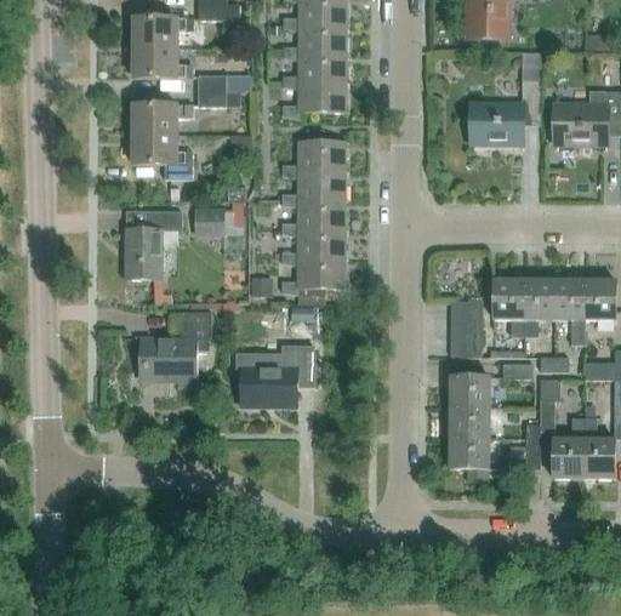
[(297,30),(297,23),(345,24),(345,0),(297,0),(297,3),(297,17),(283,17),(283,27),(297,30)]
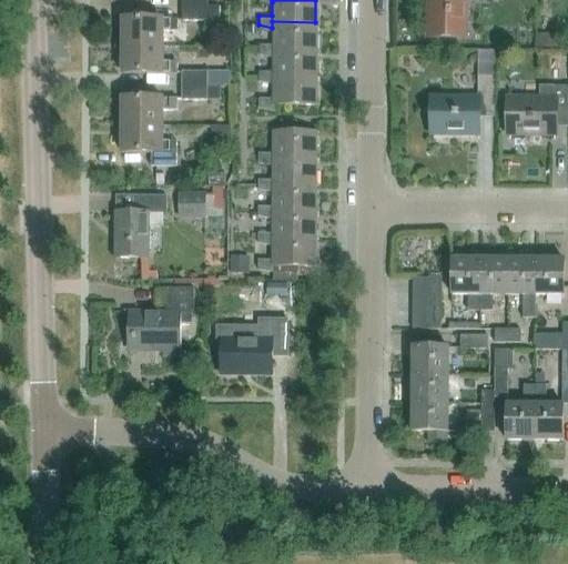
[(425,0),(425,31),(468,31),(468,0),(425,0)]
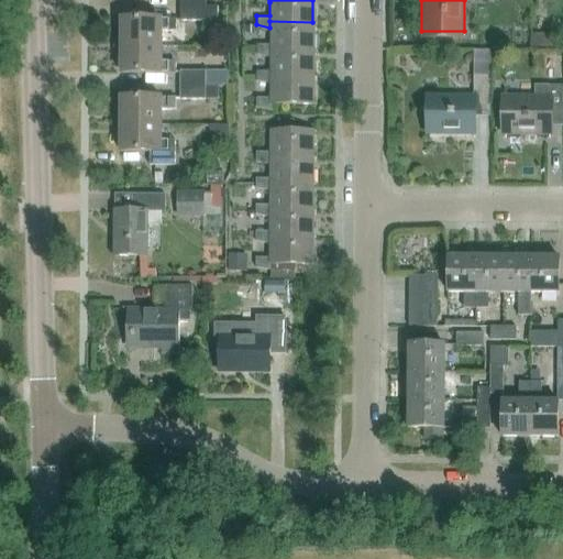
[(205,3),(178,3),(178,17),(216,17),(216,3),(205,3)]
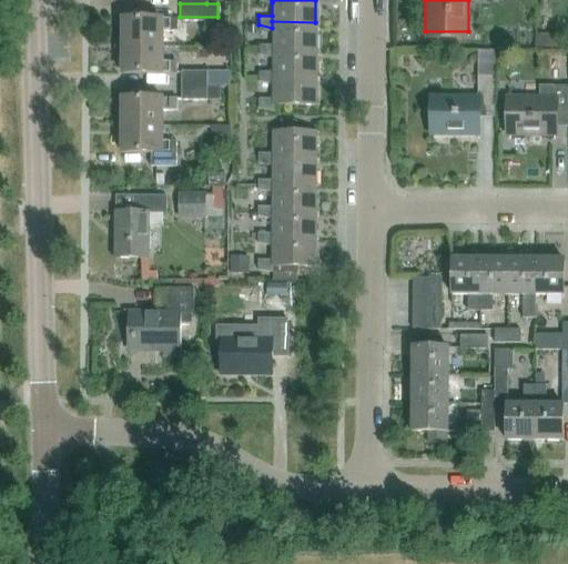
[(121,16),(120,43),(161,43),(161,28),(175,28),(175,16),(121,16)]
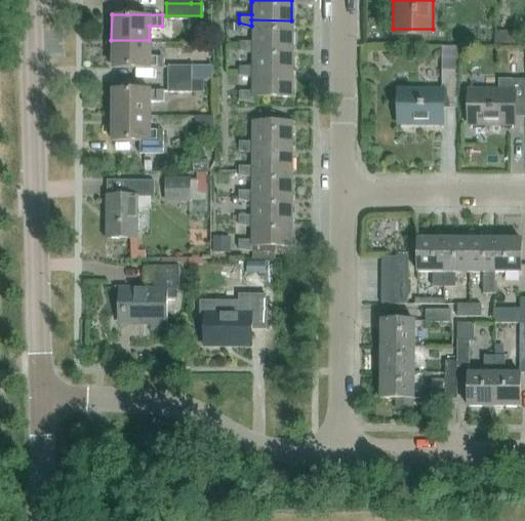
[(251,50),(251,44),(291,45),(291,21),(251,19),(251,26),(251,39),(239,39),(239,47),(251,50)]
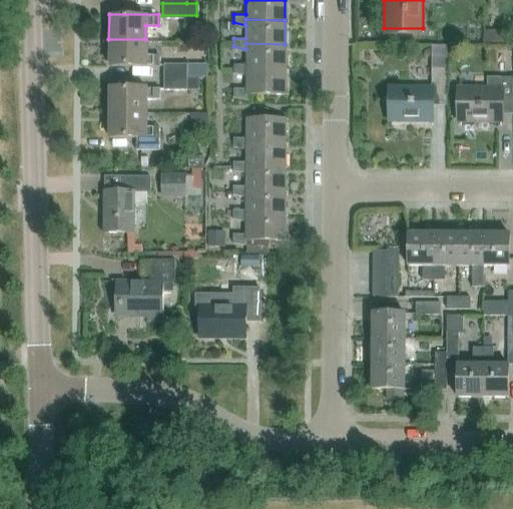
[(484,39),(507,39),(507,30),(484,30),(484,39)]
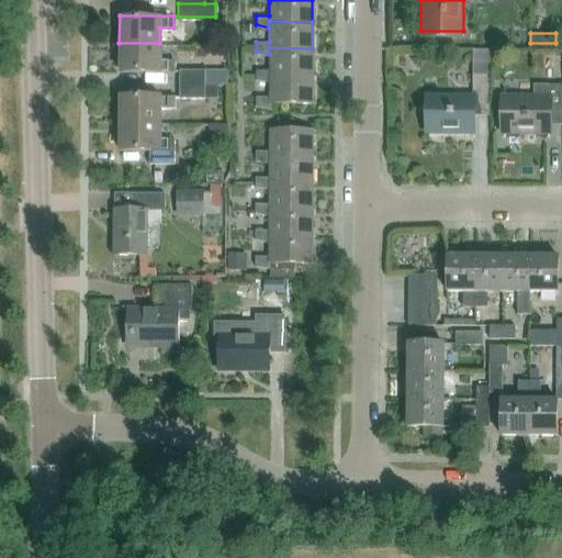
[(159,43),(119,43),(119,69),(175,70),(175,58),(159,58),(159,43)]
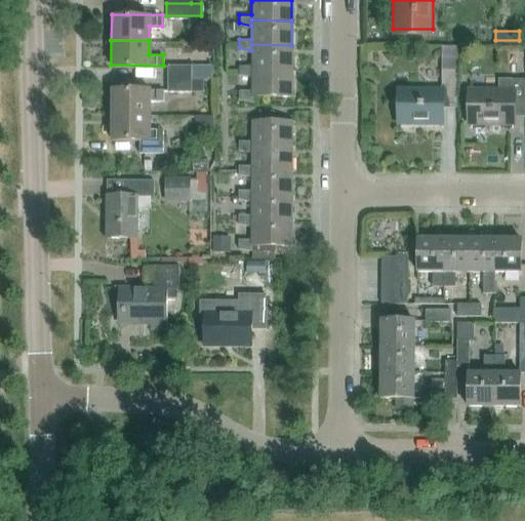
[(441,43),(441,68),(456,68),(456,44),(441,43)]
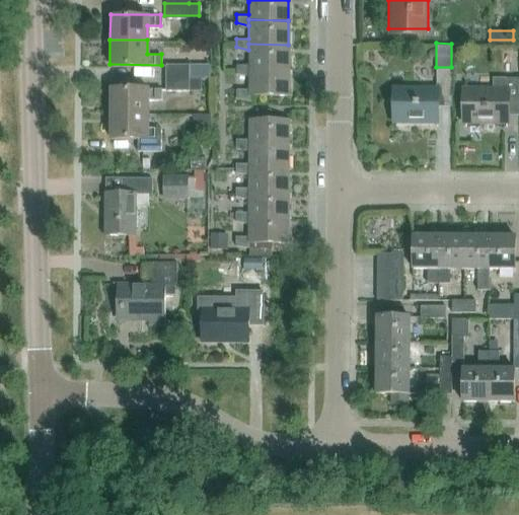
[(288,45),(248,44),(248,50),(248,62),(236,62),(236,72),(248,74),(248,69),(288,69),(288,45)]
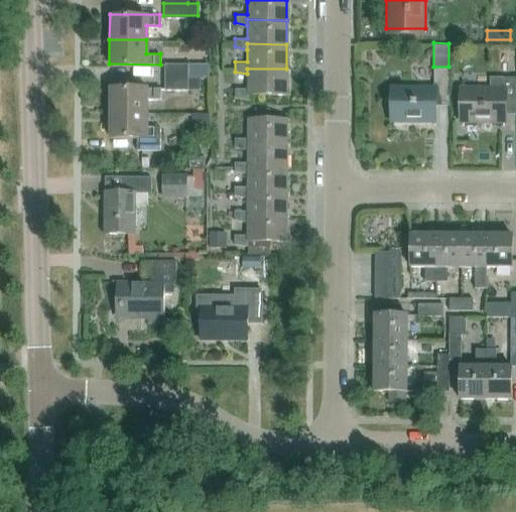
[(163,62),(163,76),(187,76),(187,62),(163,62)]
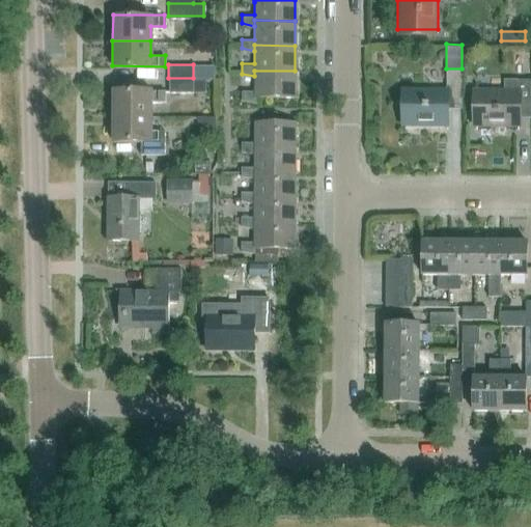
[(445,84),(404,84),(403,126),(447,126),(447,106),(460,106),(462,68),(446,68),(445,84)]
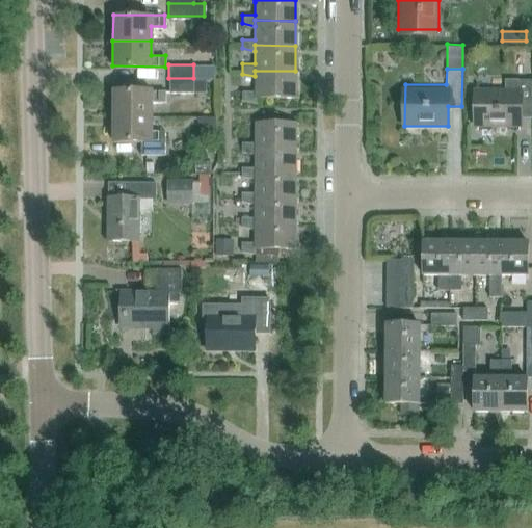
[(255,71),(255,76),(255,89),(242,89),(242,98),(256,101),(256,96),(295,96),(295,71),(255,71)]
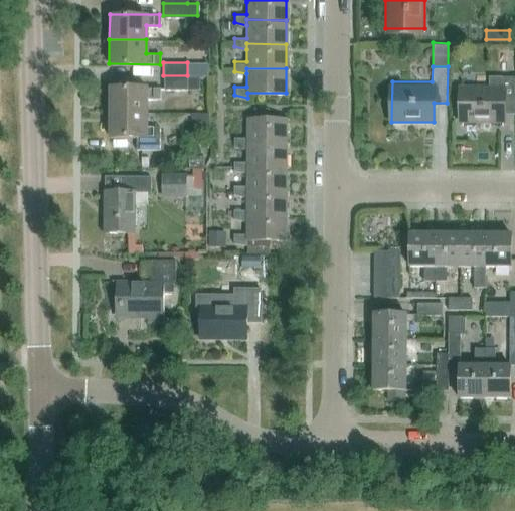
[(488,82),(462,82),(462,122),(502,122),(502,112),(514,111),(514,74),(488,74),(488,82)]
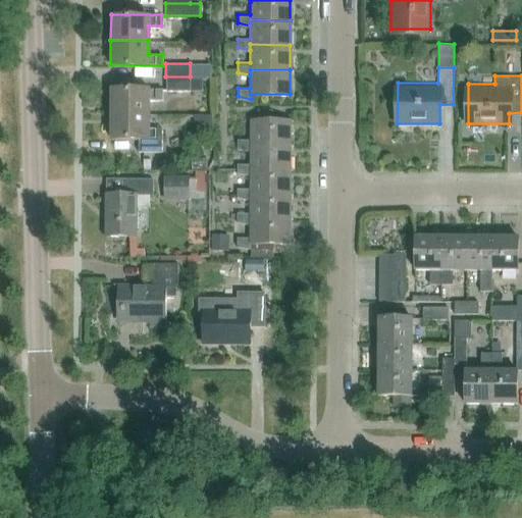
[(201,76),(190,76),(165,76),(165,89),(201,89),(201,76)]
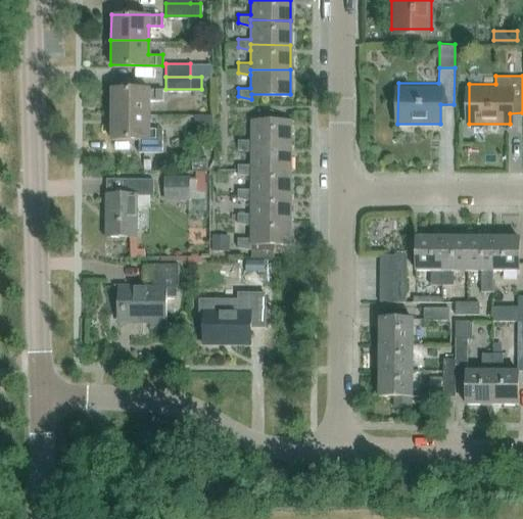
[(110,87),(109,112),(148,112),(148,98),(161,99),(162,88),(110,87)]
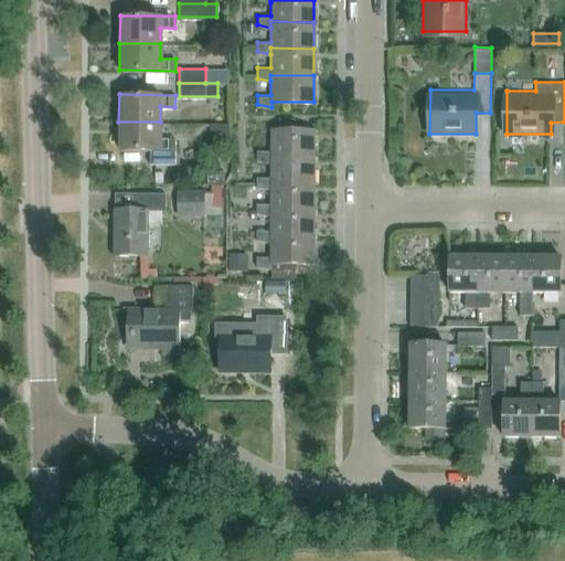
[(256,158),(270,162),(270,156),(313,156),(313,128),(298,127),(298,117),(279,116),(279,127),(270,127),(270,149),(257,149),(256,158)]
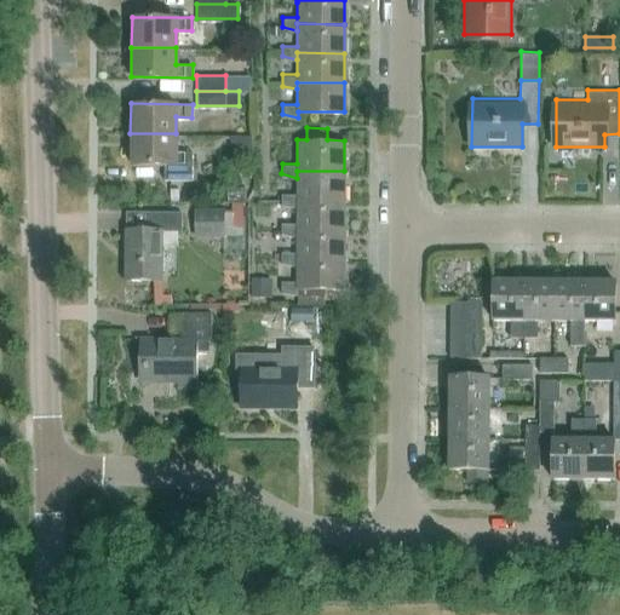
[(176,133),(130,133),(130,164),(162,165),(162,178),(190,178),(191,150),(176,149),(176,133)]
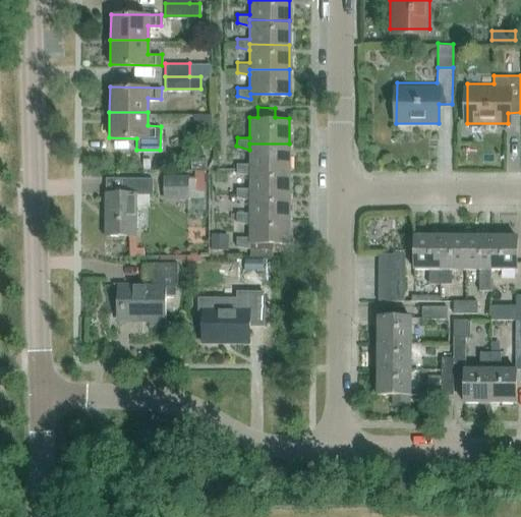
[(289,144),(249,144),(249,150),(249,163),(236,163),(236,171),(249,174),(249,168),(288,168),(289,144)]
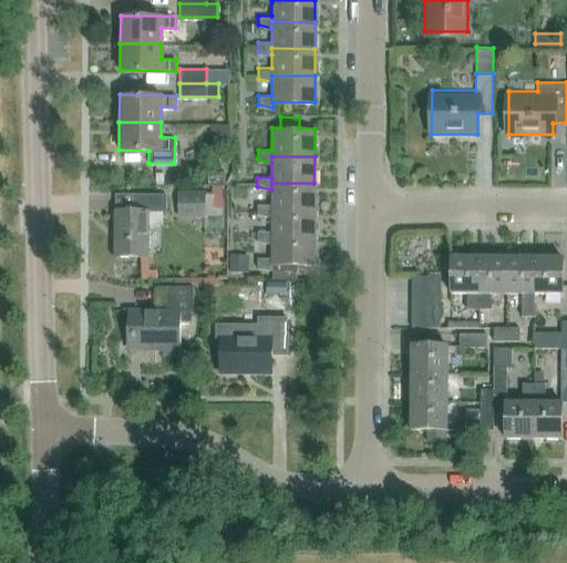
[(223,205),(223,183),(213,183),(213,205),(223,205)]
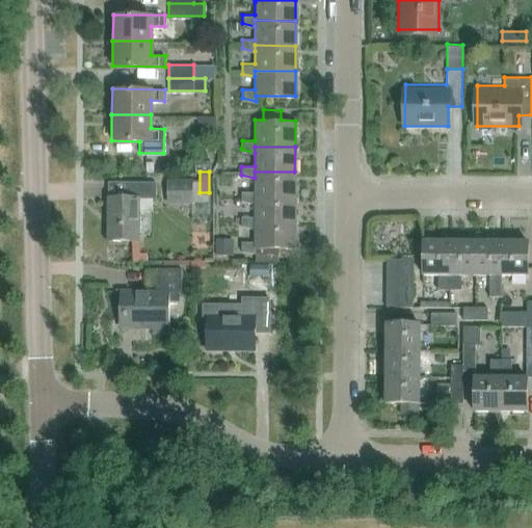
[(255,172),(255,178),(255,190),(241,190),(241,199),(255,203),(254,196),(294,196),(294,172),(255,172)]
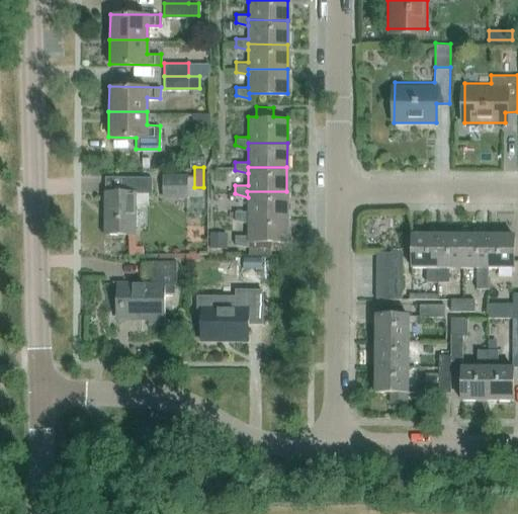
[(186,194),(186,174),(162,174),(162,194),(186,194)]
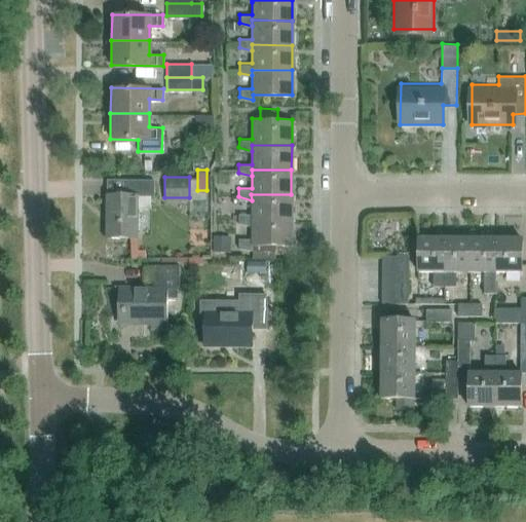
[(122,193),(106,193),(105,235),(137,236),(137,195),(153,195),(153,179),(122,179),(122,193)]
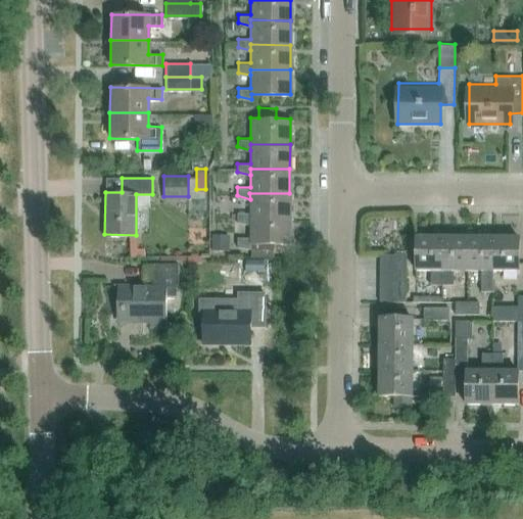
[(250,223),(250,217),(289,217),(289,193),(249,193),(250,199),(249,211),(237,211),(237,220),(250,223)]
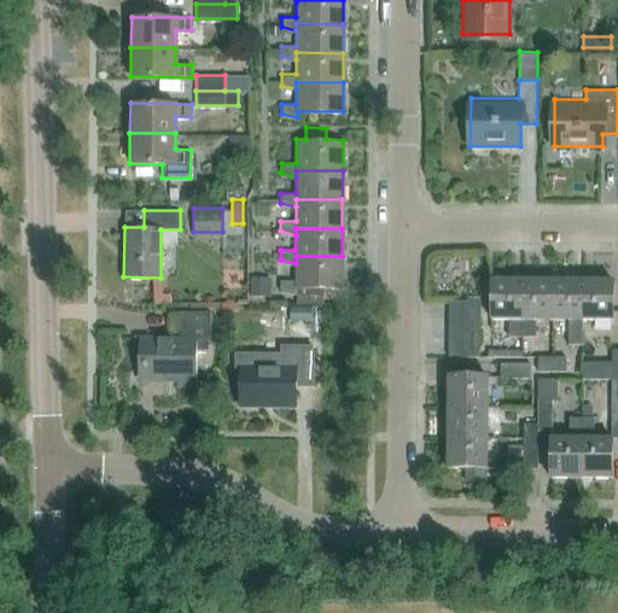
[(342,287),(342,256),(296,256),(296,263),(296,280),(280,280),(280,290),(296,293),(296,287),(324,287),(342,287)]
